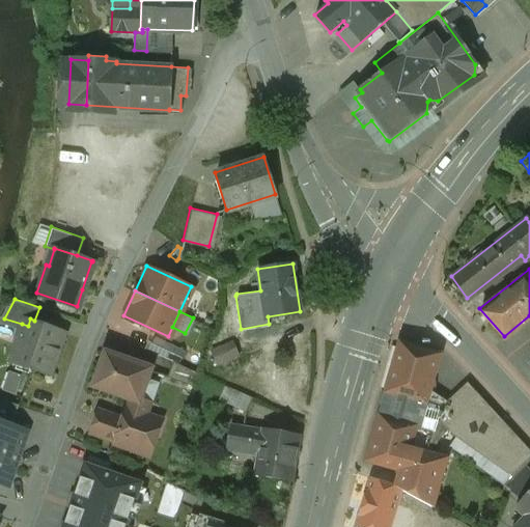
[(34,321),(30,319),(28,326),(22,324),(9,360),(49,373),(49,372),(48,371),(55,350),(57,350),(63,331),(34,321)]
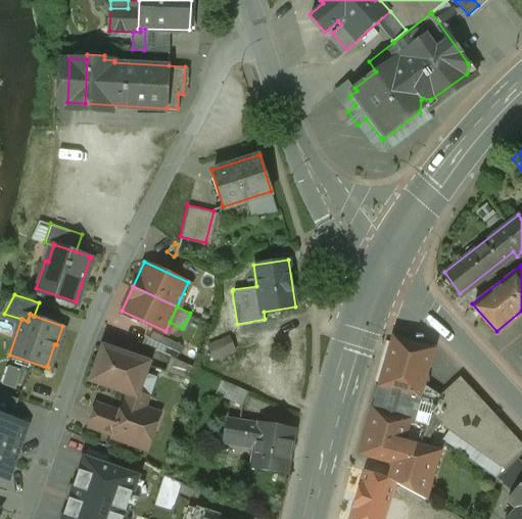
[(181,344),(151,331),(145,342),(176,357),(181,344)]
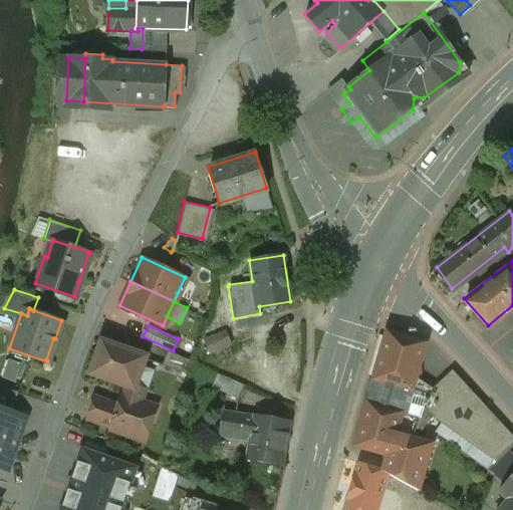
[(224,329),(204,337),(209,351),(230,342),(224,329)]
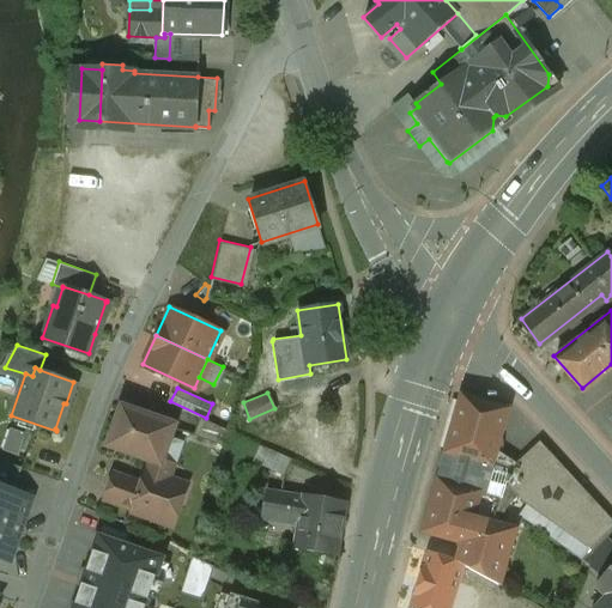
[(506,406),(461,394),(444,449),(490,462),(494,448),(506,406)]
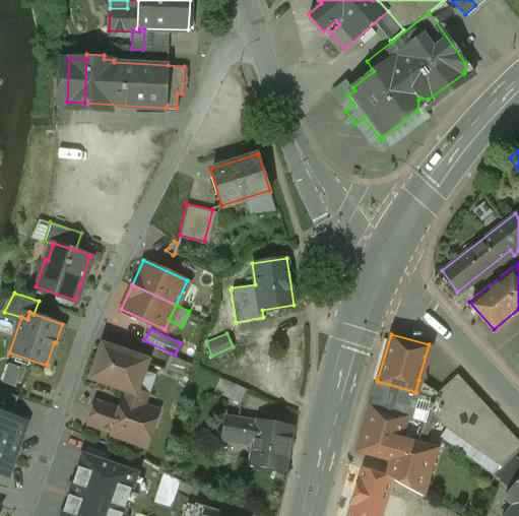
[(147,359),(102,343),(90,377),(124,389),(125,386),(137,390),(137,389),(146,362),(147,359)]
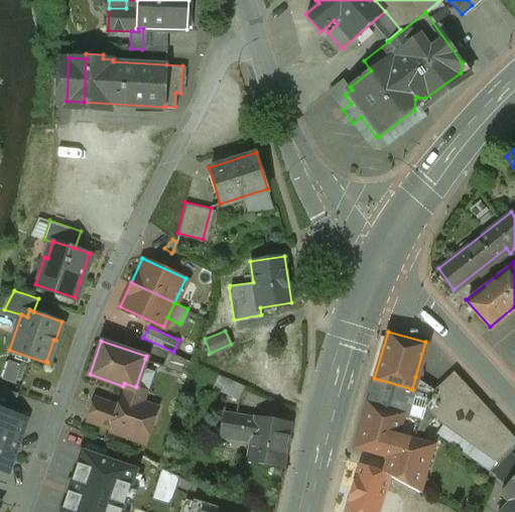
[(192,362),(167,350),(162,365),(188,374),(192,362)]
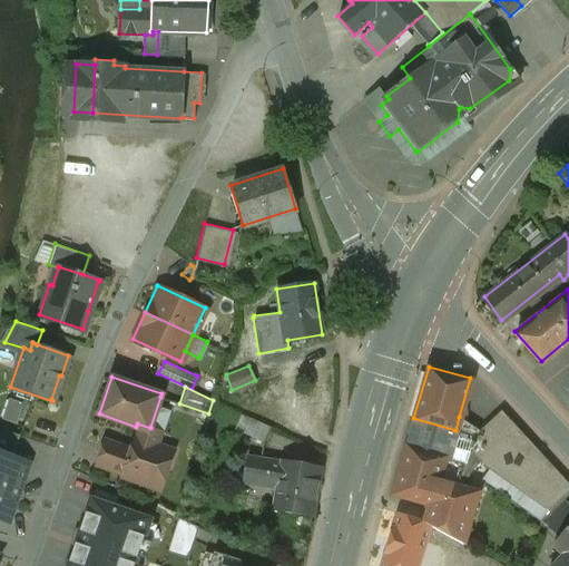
[(270,427),(242,413),(235,428),(264,440),(270,427)]
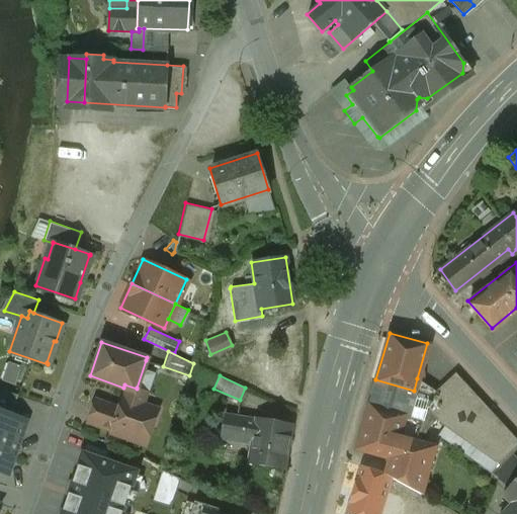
[(435,391),(417,378),(414,391),(375,379),(373,390),(394,404),(404,411),(424,424),(427,427),(438,435),(469,406),(446,380),(435,391)]
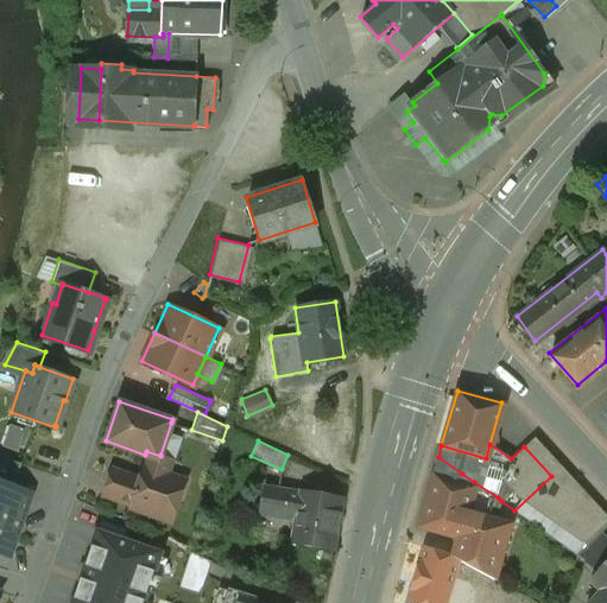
[(147,455),(139,478),(111,469),(102,493),(131,503),(130,506),(145,512),(147,515),(152,514),(169,520),(176,499),(171,488),(175,476),(166,473),(172,458),(160,455),(160,456),(146,451),(145,455),(147,455)]
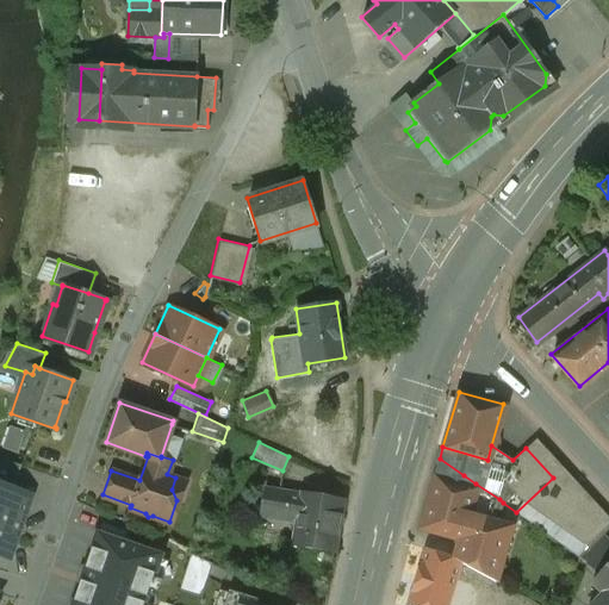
[(19,463),(0,455),(0,481),(12,486),(19,463)]
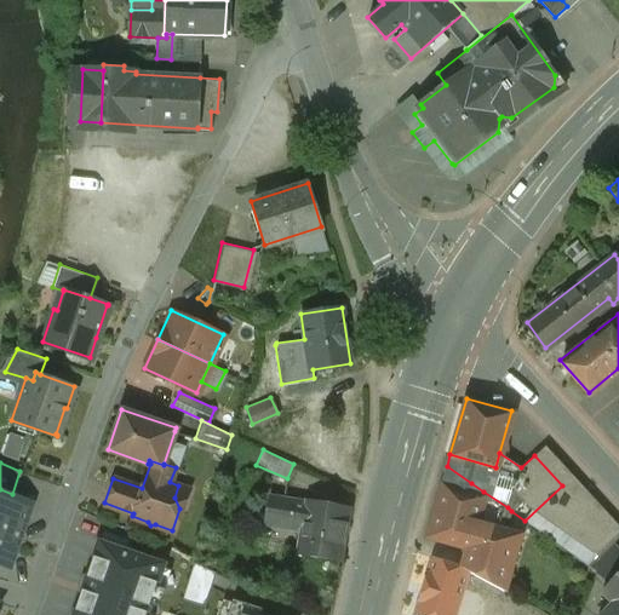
[(519,534),(498,528),(500,522),(503,522),(508,507),(483,492),(482,495),(469,492),(471,483),(447,466),(428,535),(468,546),(462,567),(468,569),(503,588),(519,534)]
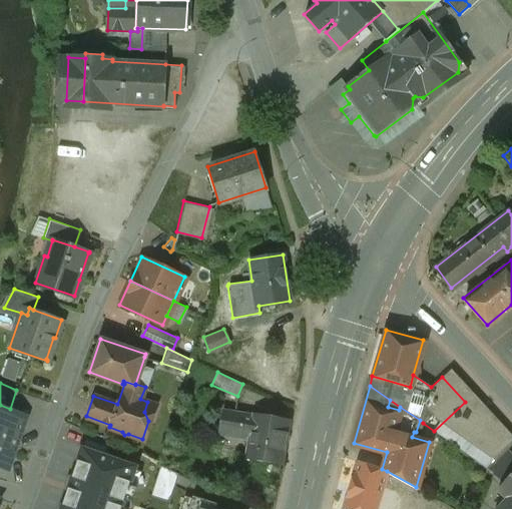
[(465,402),(434,431),(486,467),(506,448),(507,448),(465,402)]
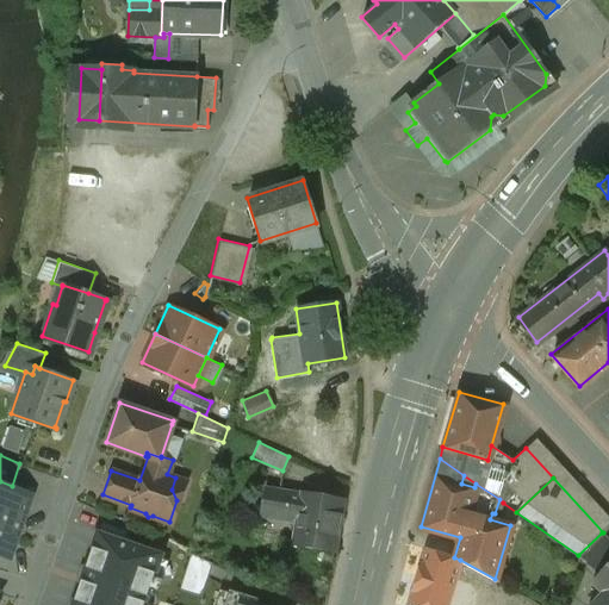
[(12,486),(0,481),(0,552),(8,555),(26,501),(29,492),(12,486)]
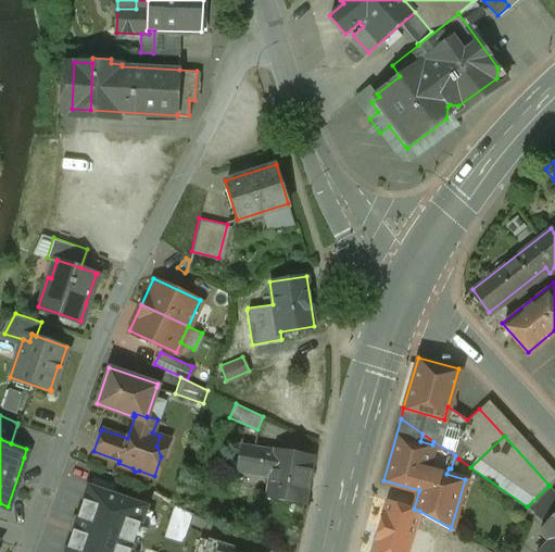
[(275,448),(241,442),(237,467),(270,473),(267,496),(303,502),(308,472),(310,472),(312,454),(275,448)]
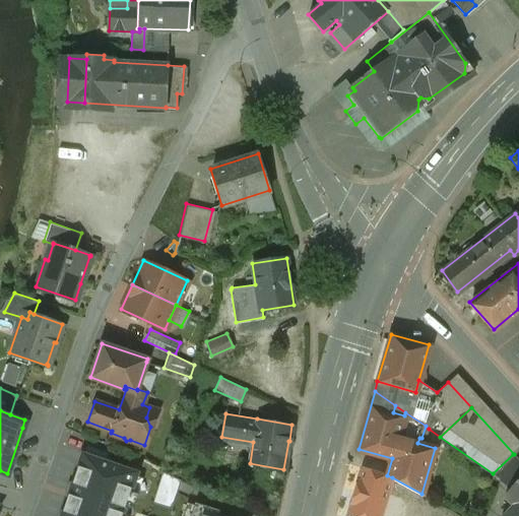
[(190,424),(180,422),(178,430),(188,433),(190,424)]
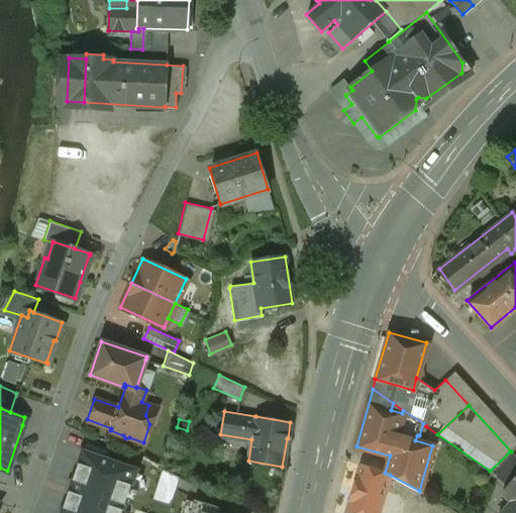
[(108,448),(86,442),(61,512),(120,512),(135,471),(105,458),(108,448)]
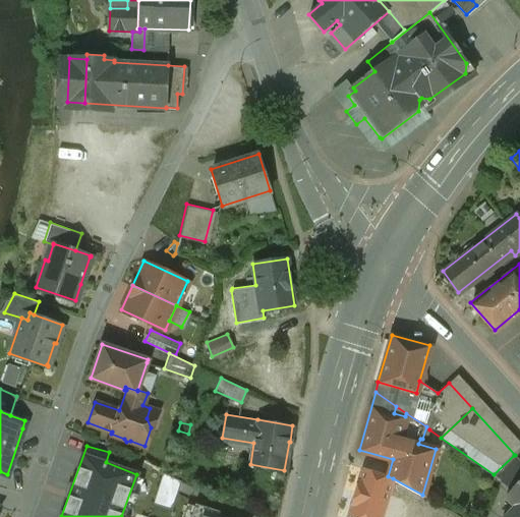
[(519,461),(514,455),(494,474),(500,478),(500,479),(508,485),(519,471),(519,461)]
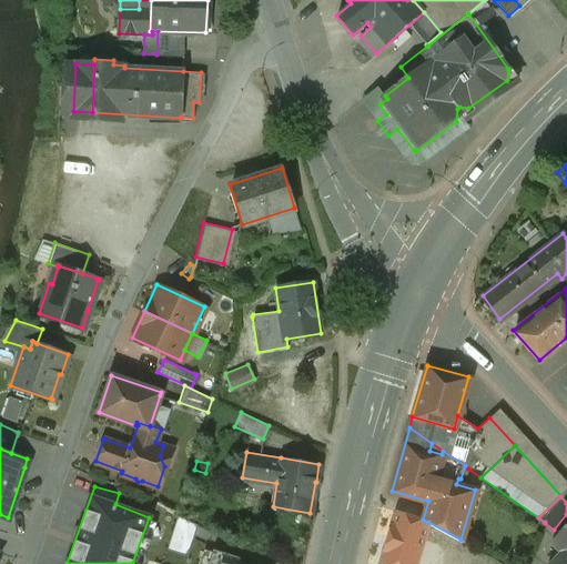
[(427,523),(395,510),(378,562),(384,563),(414,563),(419,549),(428,523),(427,523)]
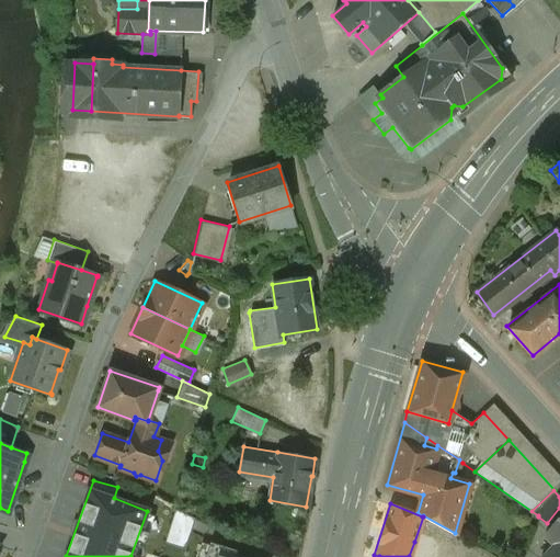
[(559,514),(544,534),(552,543),(559,548),(559,514)]
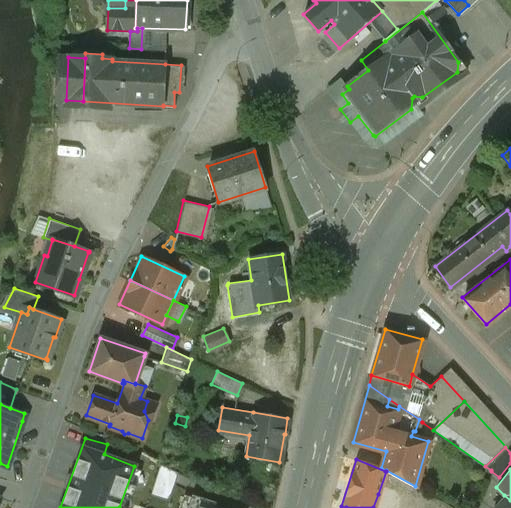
[(415,486),(386,470),(385,471),(386,471),(378,494),(384,496),(386,491),(413,506),(422,490),(415,486)]
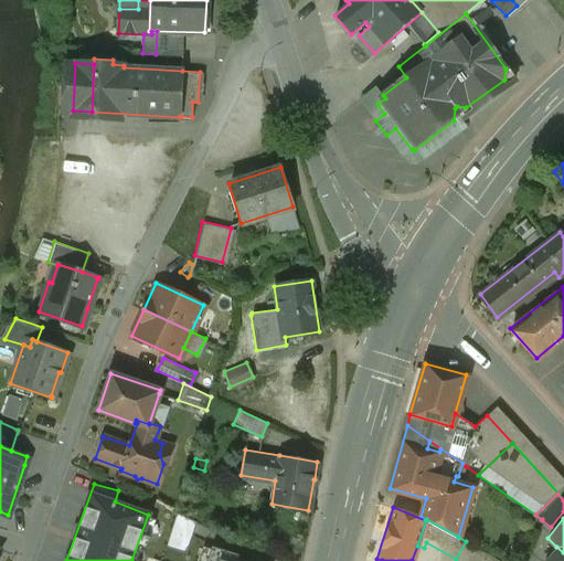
[(563,560),(563,552),(556,547),(553,551),(554,552),(546,560),(563,560)]
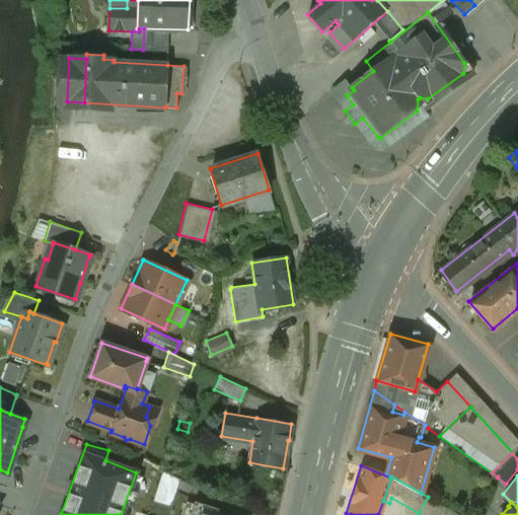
[(235,514),(203,506),(200,514),(235,514)]
